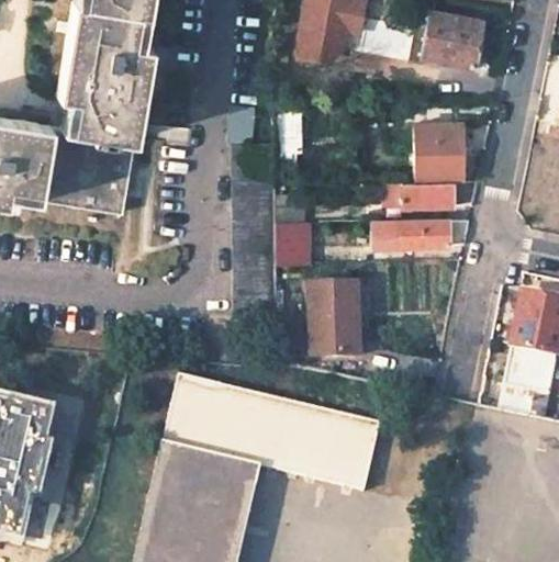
[(75,0),(59,92),(68,93),(63,125),(0,114),(0,200),(9,202),(11,192),(124,212),(129,186),(152,44),(144,42),(151,0),(75,0)]
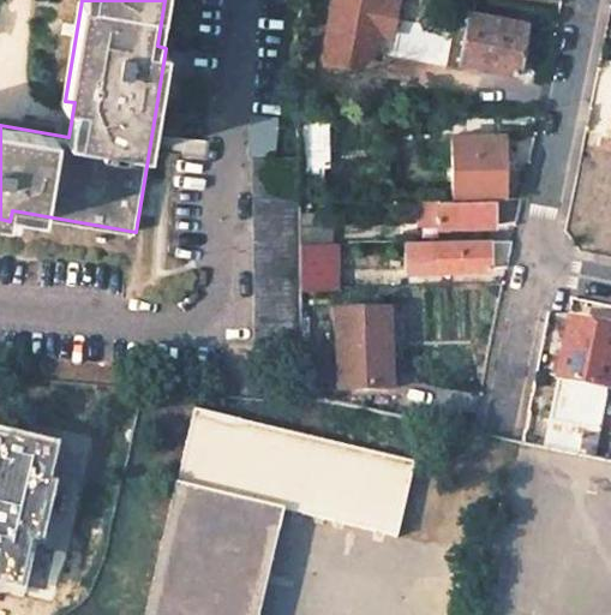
[(381,30),(385,0),(335,0),(324,54),(359,61),(376,49),(381,30)]
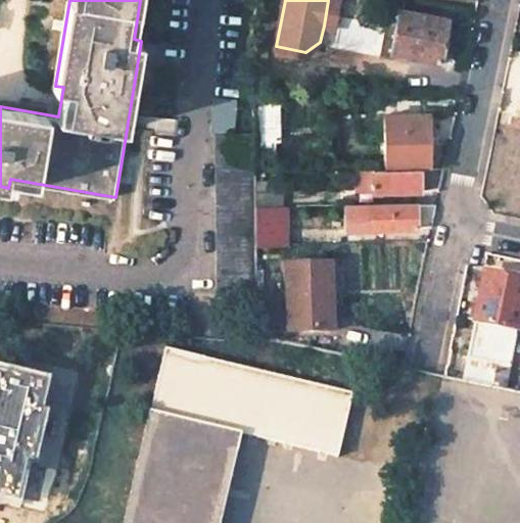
[(328,0),(324,26),(335,28),(340,0),(328,0)]
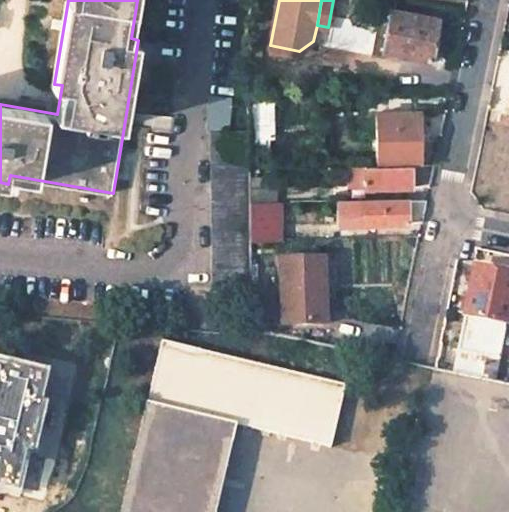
[(439,17),(391,8),(384,51),(432,60),(439,17)]
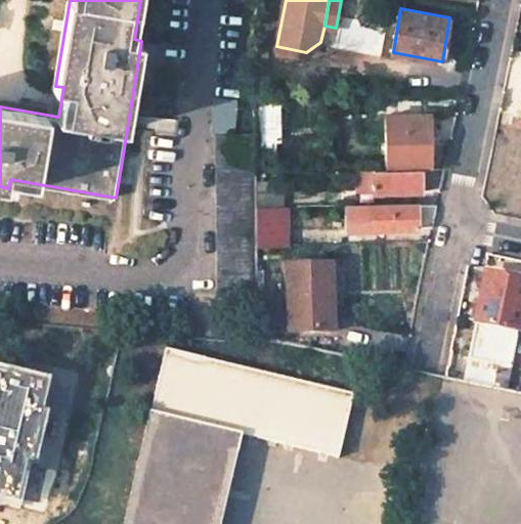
[(431,115),(386,116),(387,165),(432,163),(431,115)]
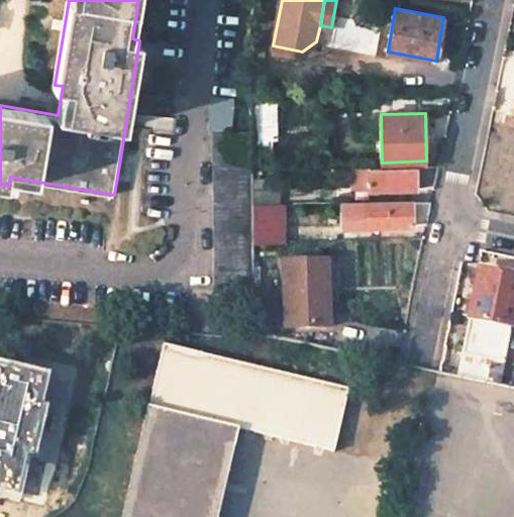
[(242,133),(214,134),(214,287),(243,286),(242,133)]
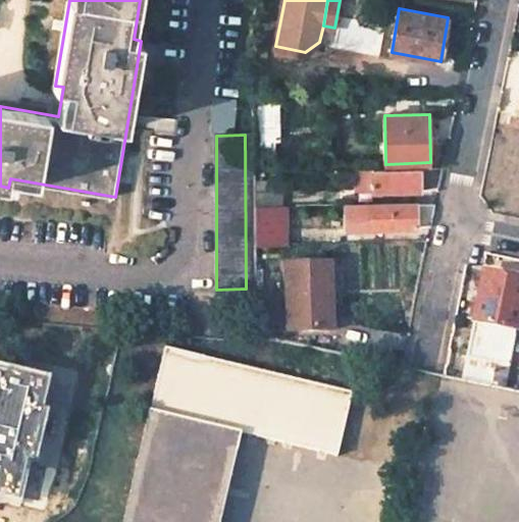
[(255,135),(245,135),(246,289),(256,289),(256,243),(256,205),(255,191),(255,135)]
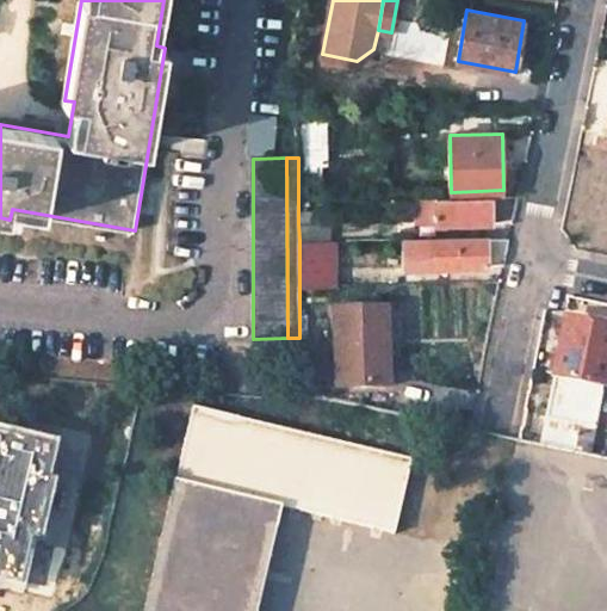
[(493,196),(438,197),(439,222),(493,222),(493,196)]
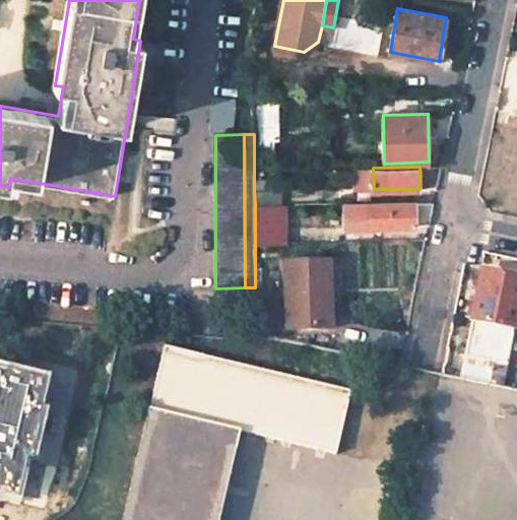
[(278,189),(254,190),(255,204),(278,204),(278,189)]
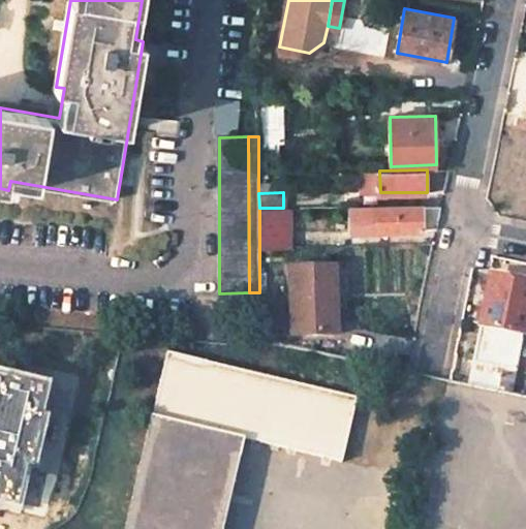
[(422,206),(365,207),(365,230),(423,229),(422,206)]
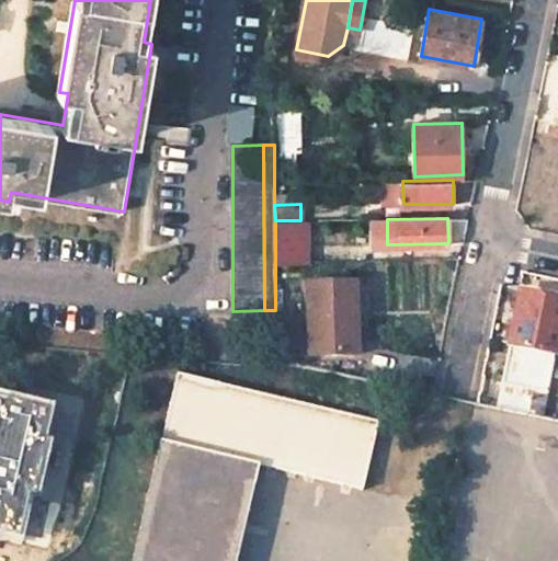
[(300,220),(275,220),(275,261),(311,261),(310,220),(300,220)]
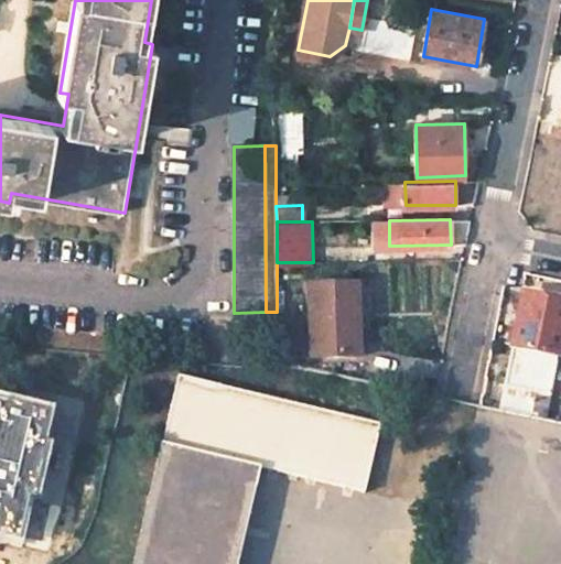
[(360,284),(312,285),(314,356),(354,355),(354,327),(362,326),(360,284)]
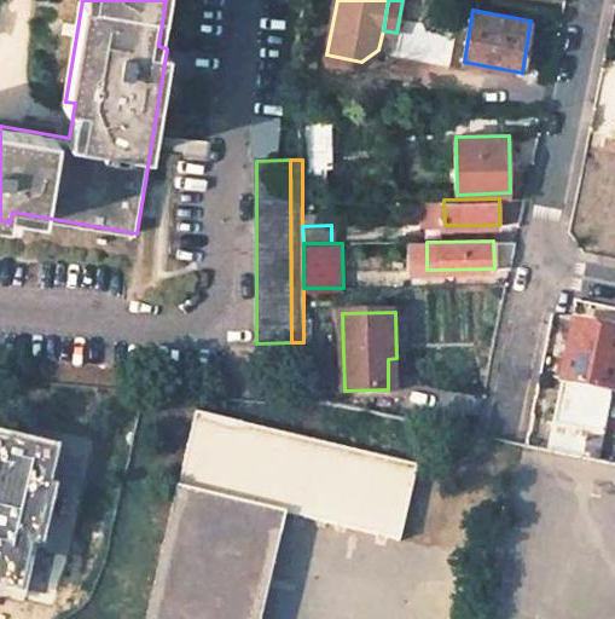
[(614,327),(576,320),(550,447),(601,458),(614,386),(614,327)]
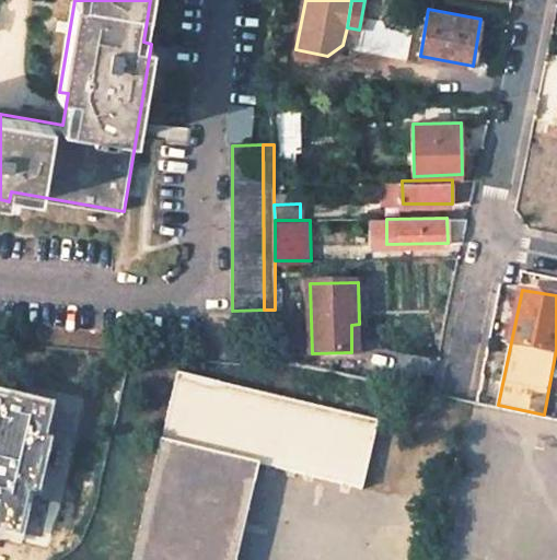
[(236,559),(259,463),(363,487),(380,418),(177,371),(131,559),(236,559)]
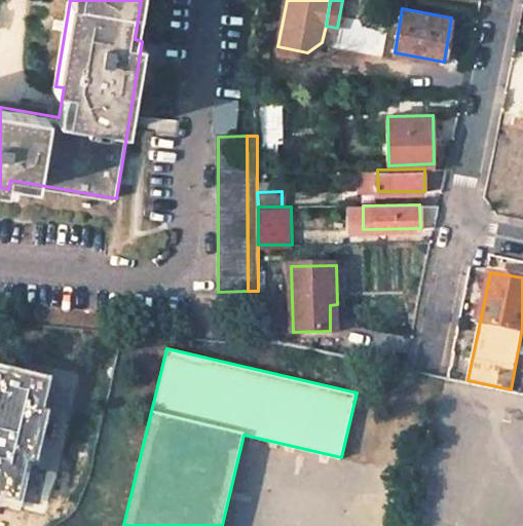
[(45,385),(0,374),(0,493),(17,498),(26,462),(33,463),(44,415),(37,414),(45,385)]
